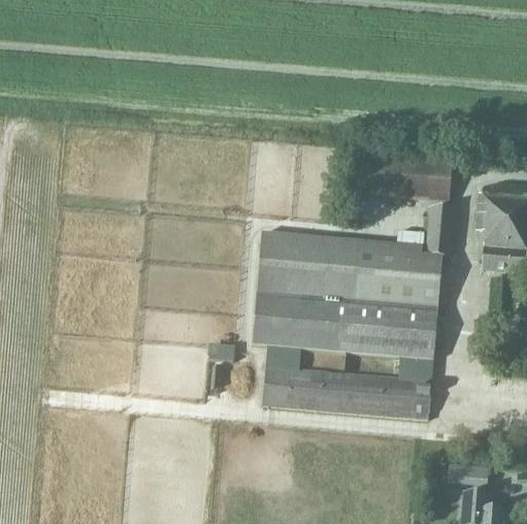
[(350,152),(347,192),(449,201),(453,160),(350,152)]
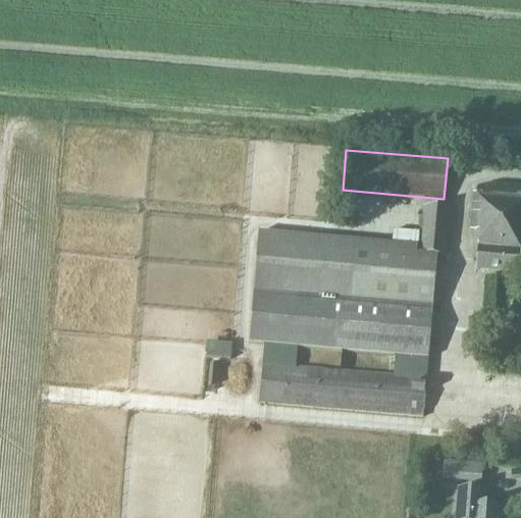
[(520,194),(474,191),(471,228),(479,228),(476,267),(518,270),(520,242),(520,194)]
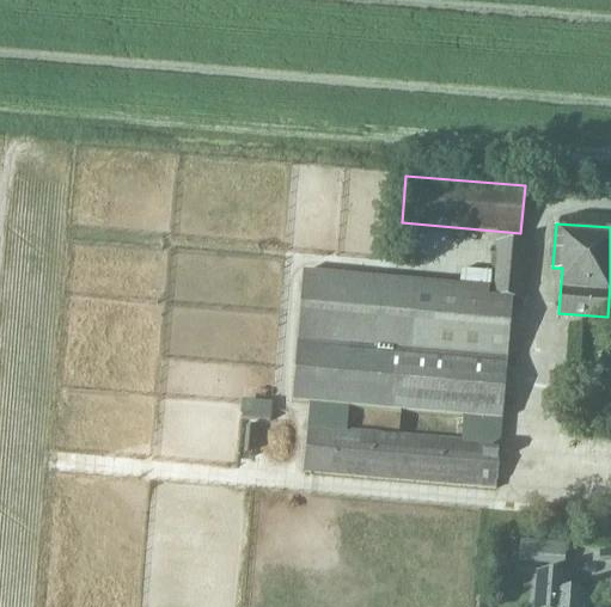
[(292,396),(500,416),(512,292),(523,293),(527,244),(496,241),(493,284),(304,267),(292,396)]
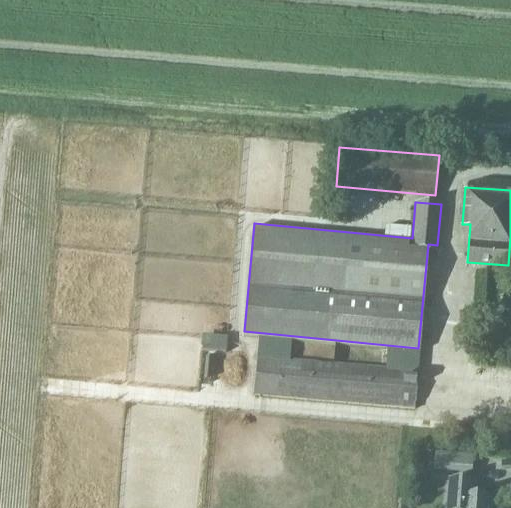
[(258,355),(253,392),(415,406),(418,369),(386,366),(290,358),(258,355)]
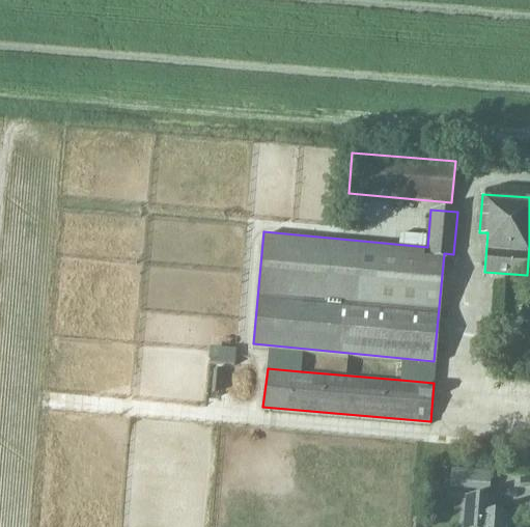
[(509,526),(511,516),(491,514),(493,498),(468,496),(465,526),(509,526)]
